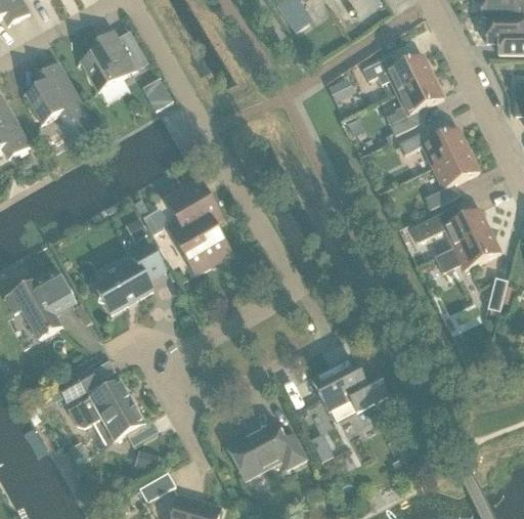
[(0,0),(0,16),(3,15),(8,24),(30,11),(23,0),(0,0)]
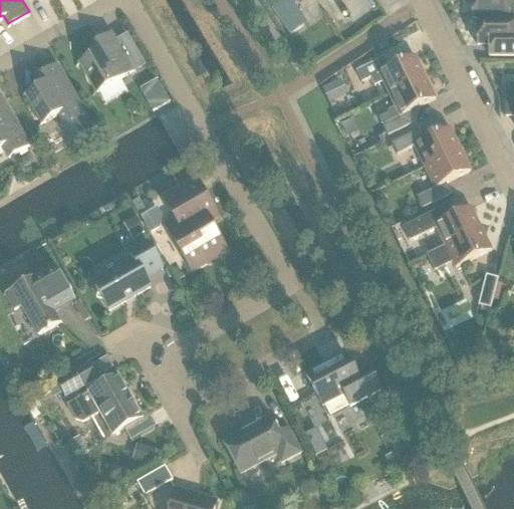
[(472,0),(472,13),(513,12),(513,0),(472,0)]
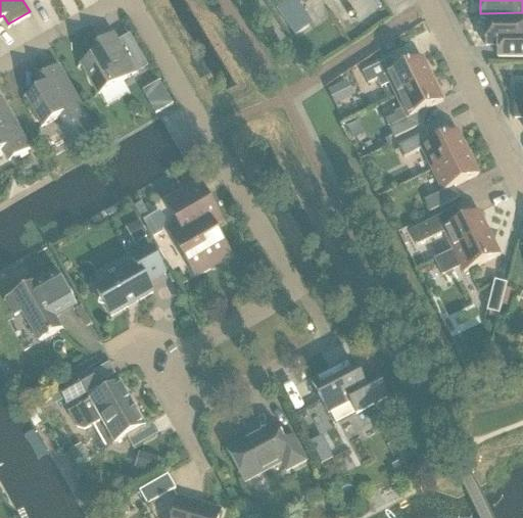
[(304,15),(289,26),(294,33),(308,22),(304,15)]
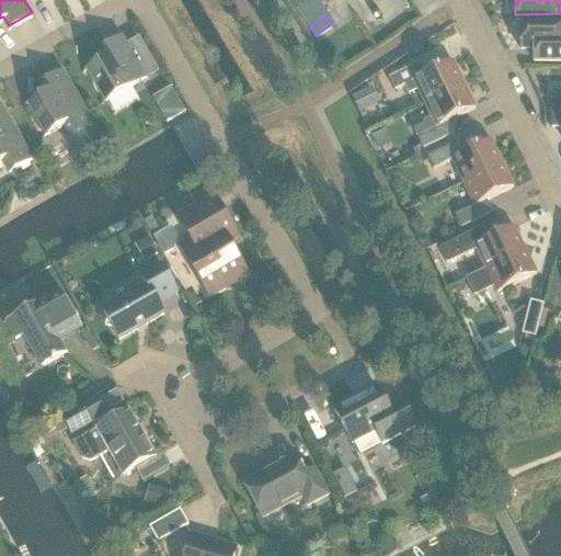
[(534,44),(534,57),(560,57),(560,18),(521,19),(521,44),(534,44)]
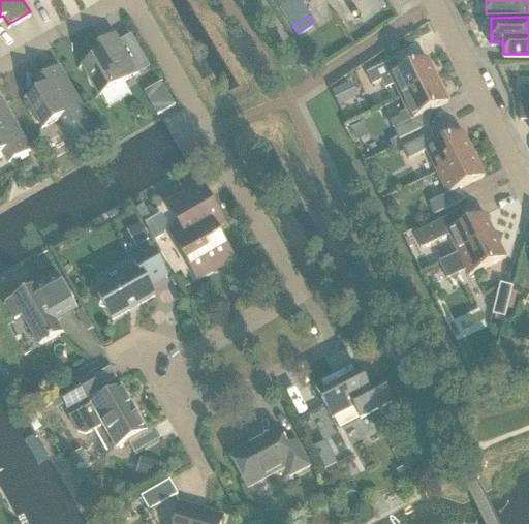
[(137,69),(115,30),(93,42),(98,51),(76,63),(78,64),(82,62),(98,90),(94,93),(95,94),(137,69)]
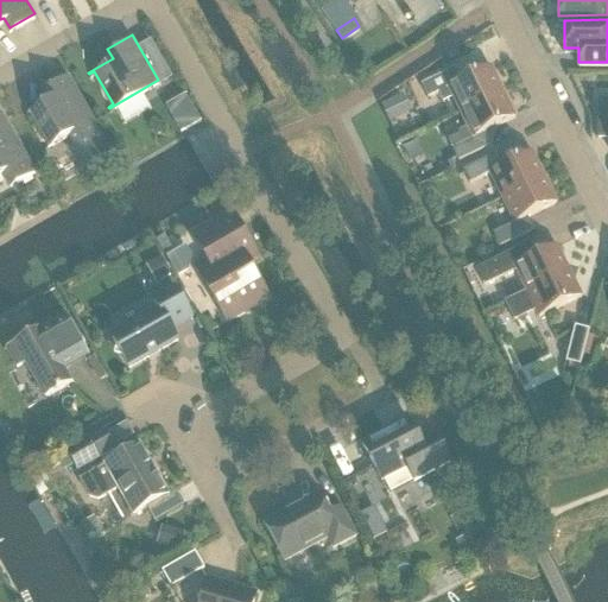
[(455,63),(420,80),(428,93),(438,88),(443,97),(453,93),(460,108),(502,87),(491,62),(461,76),(455,63)]
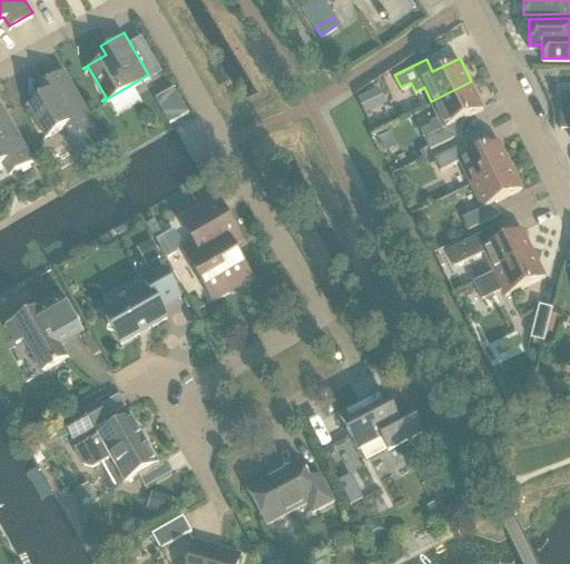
[(104,137),(64,67),(40,80),(46,89),(23,102),(23,104),(28,101),(46,131),(41,135),(42,136),(65,122),(80,150),(104,137)]
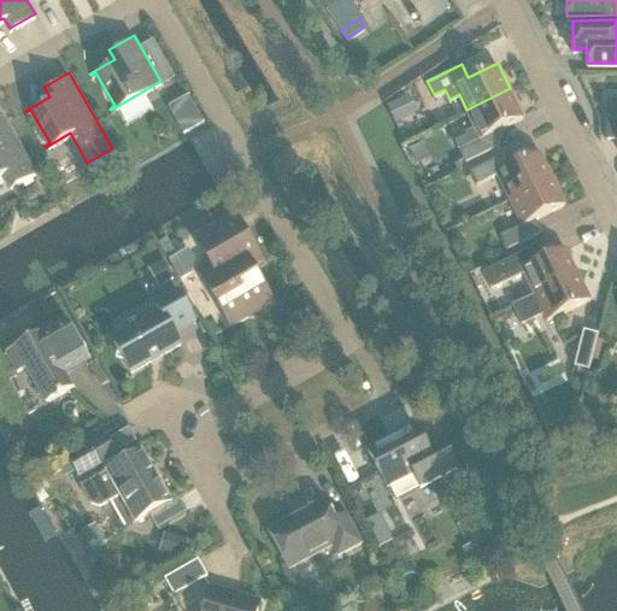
[(454,136),(465,158),(499,141),(493,129),(523,113),(510,88),(466,110),(474,123),(464,128),(465,131),(454,136)]
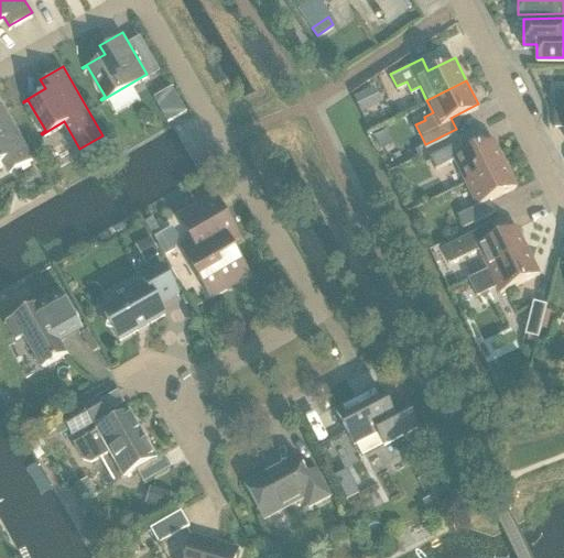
[(173,85),(158,94),(171,117),(186,108),(173,85)]
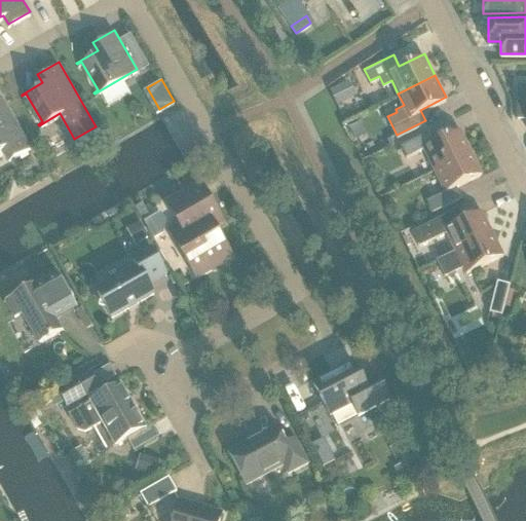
[(525,81),(517,81),(517,115),(525,115),(525,81)]
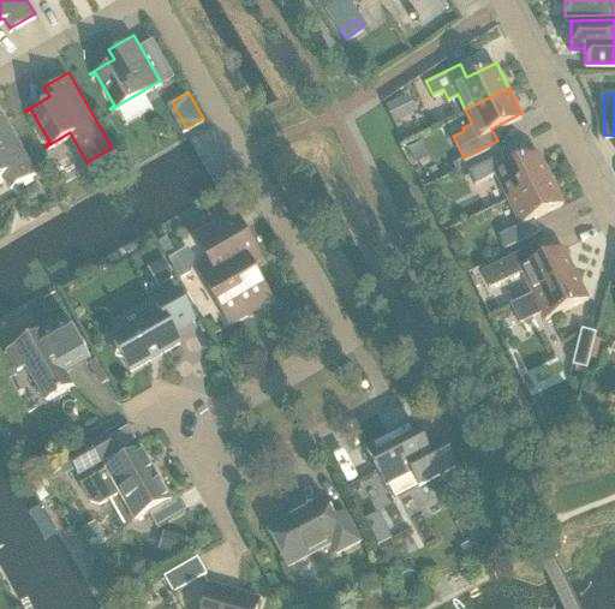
[(10,184),(35,169),(1,111),(0,111),(0,172),(3,171),(10,184)]
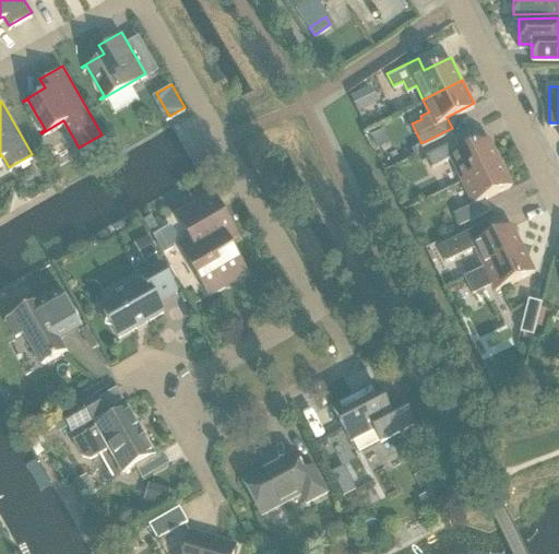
[(450,154),(461,178),(500,158),(489,136),(462,149),(456,137),(426,152),(431,164),(450,154)]
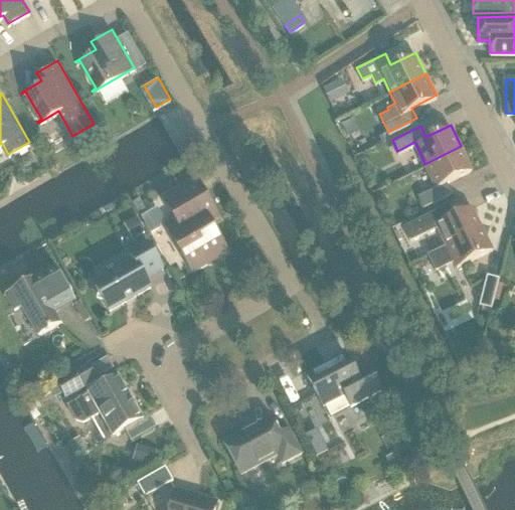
[(424,164),(436,185),(418,193),(423,204),(452,190),(447,179),(472,167),(461,146),(424,164)]
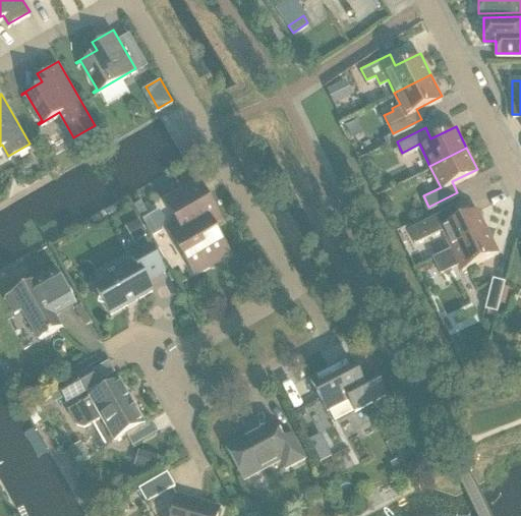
[(215,219),(217,211),(199,181),(167,199),(173,211),(180,207),(185,216),(169,225),(194,270),(197,268),(200,269),(210,264),(211,261),(229,250),(212,221),(215,219)]
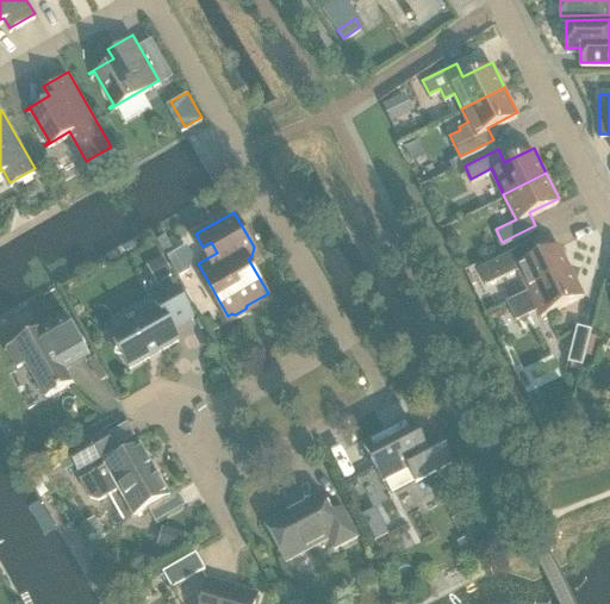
[(571,267),(559,241),(529,256),(522,243),(478,265),(485,281),(517,266),(528,286),(528,287),(571,267)]
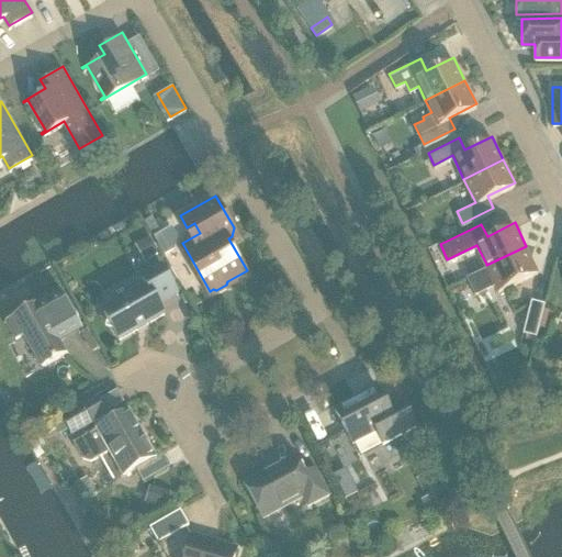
[(166,232),(154,238),(165,256),(177,248),(166,232)]
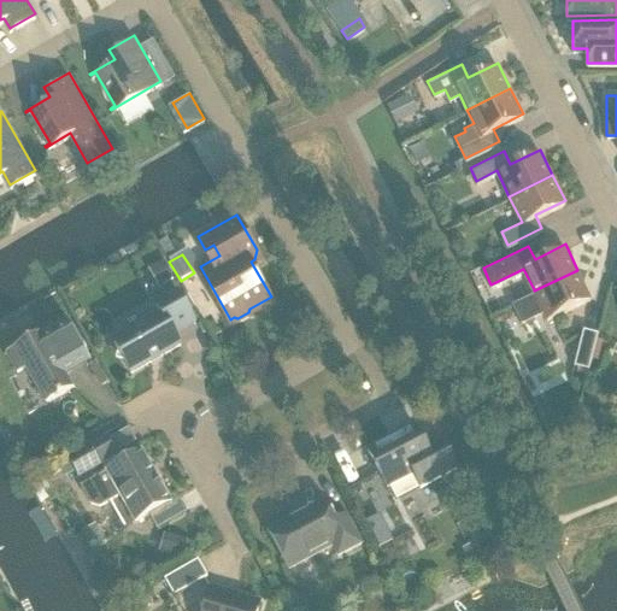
[(164,256),(150,264),(159,281),(174,272),(164,256)]
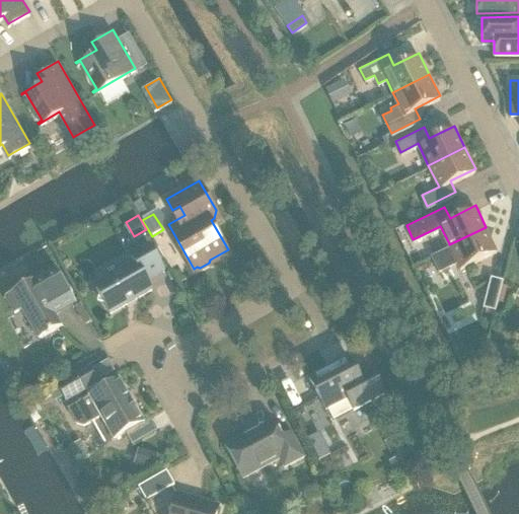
[(402,224),(394,228),(399,239),(409,235),(402,224)]
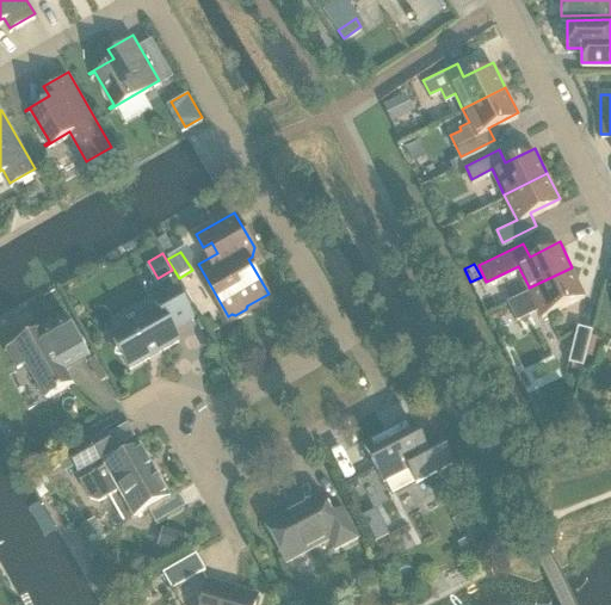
[(542,314),(584,292),(572,267),(529,288),(529,286),(507,297),(516,315),(537,304),(542,314)]
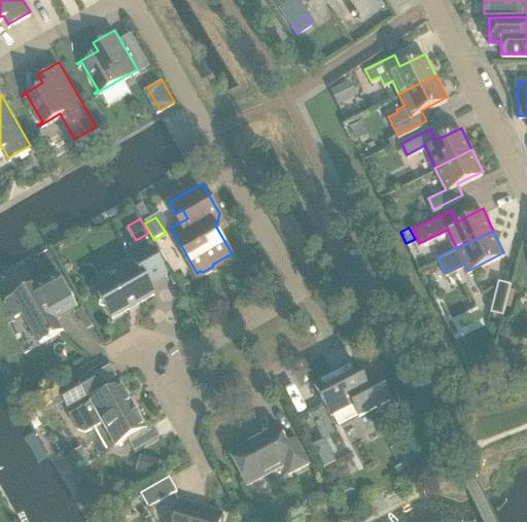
[(148,281),(166,271),(150,243),(132,254),(137,263),(96,286),(111,314),(153,290),(148,281)]
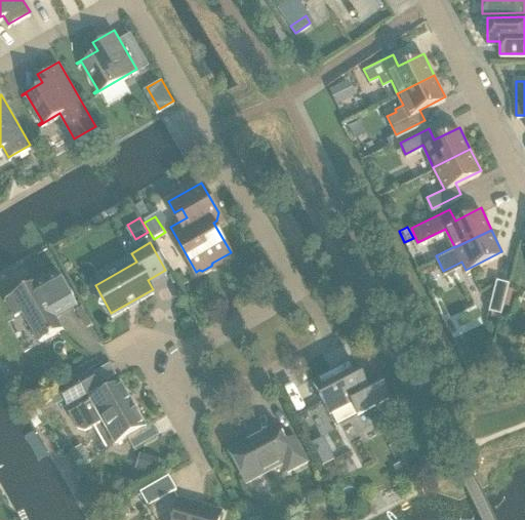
[(13,313),(21,309),(39,340),(63,326),(53,310),(74,298),(56,269),(36,280),(35,278),(4,295),(13,313)]
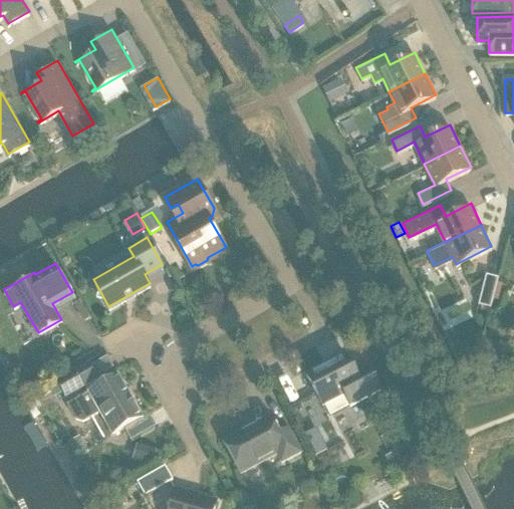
[(478,301),(490,304),(498,274),(486,271),(478,301)]
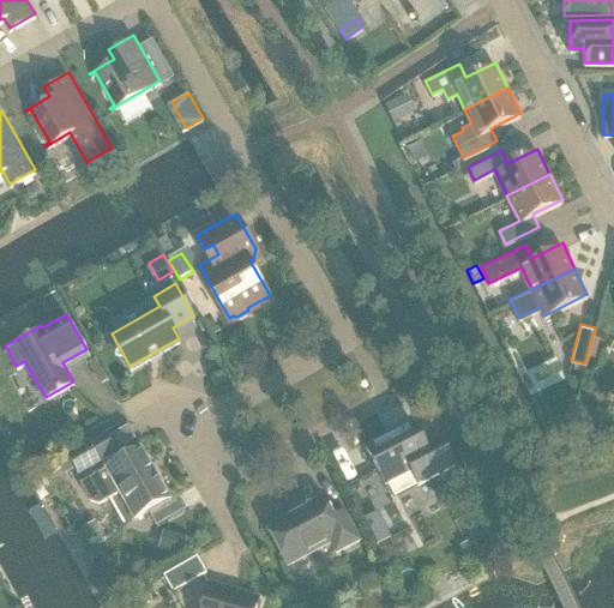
[(425,441),(413,417),(366,443),(385,480),(387,479),(393,492),(417,479),(419,480),(455,461),(440,433),(425,441)]
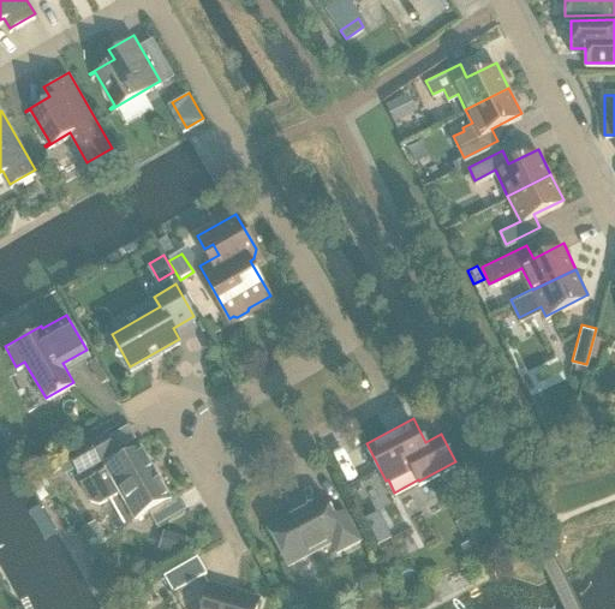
[(115,448),(106,431),(69,453),(78,470),(115,448)]
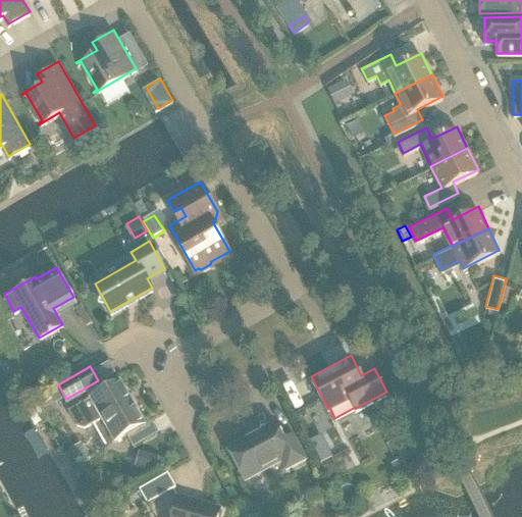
[(114,437),(144,420),(120,377),(69,407),(77,421),(84,423),(100,414),(114,437)]
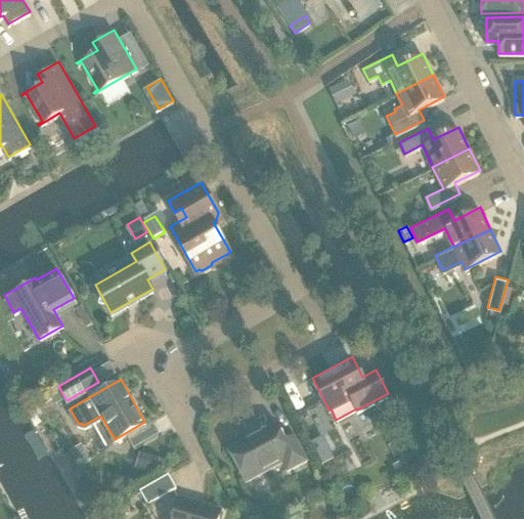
[(249,434),(230,443),(248,476),(281,459),(287,468),(307,458),(295,434),(284,440),(274,423),(251,436),(249,434)]
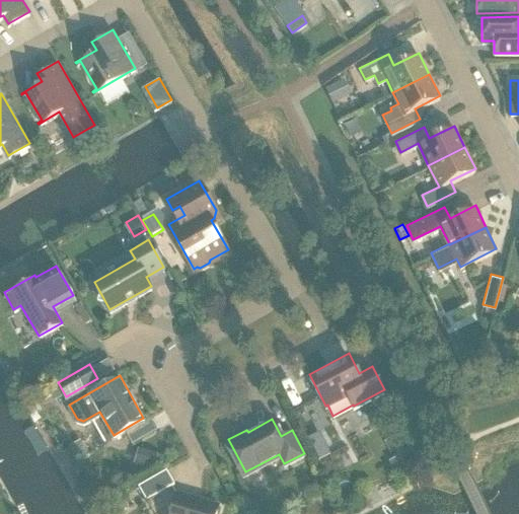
[(83,441),(71,448),(76,457),(88,451),(83,441)]
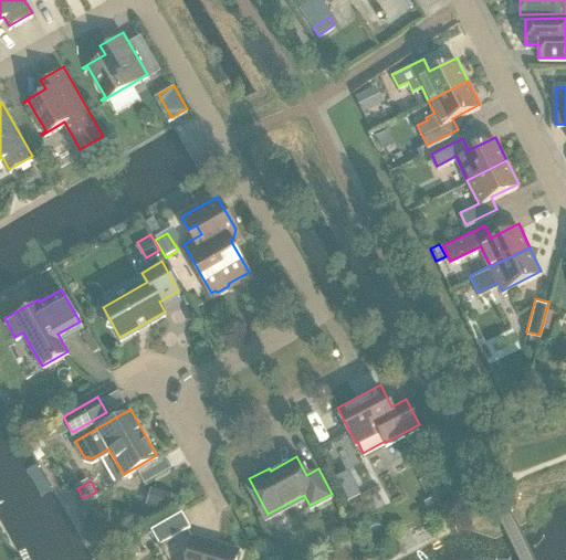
[(150,526),(159,541),(190,524),(181,508),(150,526)]
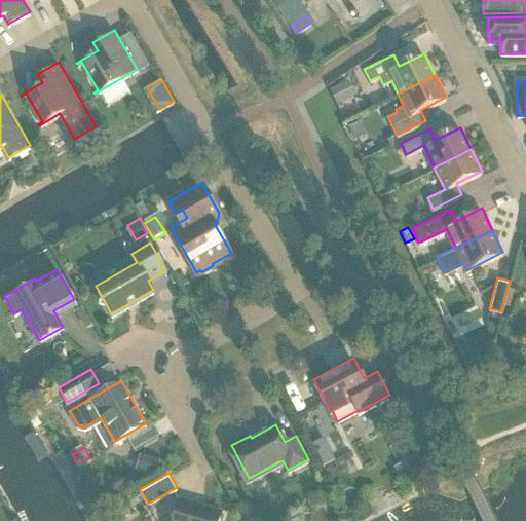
[(207,503),(205,506),(180,498),(173,520),(217,520),(221,511),(219,510),(220,507),(207,503)]
